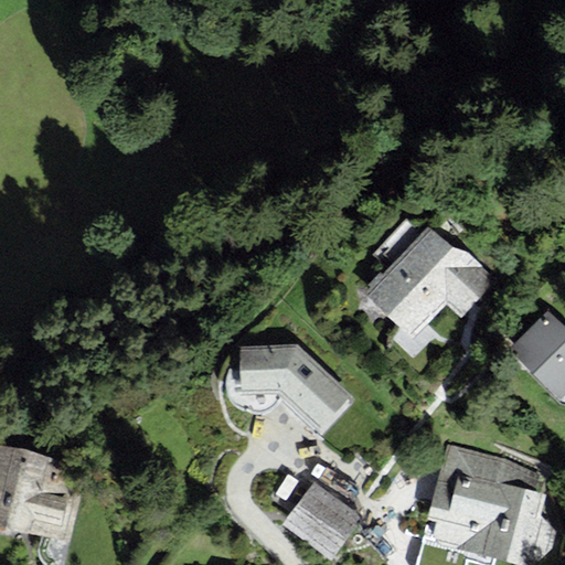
[(371,287),(365,292),(413,337),(445,302),(461,318),(498,279),(466,251),(452,246),(428,224),(383,273),(380,269),(366,284),(371,287)]
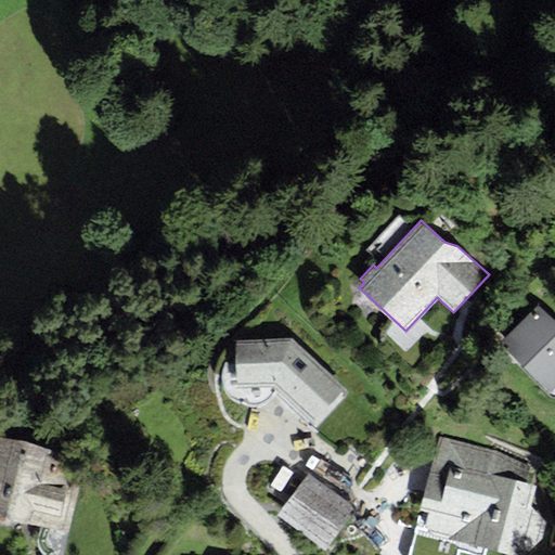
[(554,321),(537,305),(499,344),(543,386),(541,388),(551,397),(554,397),(554,321)]
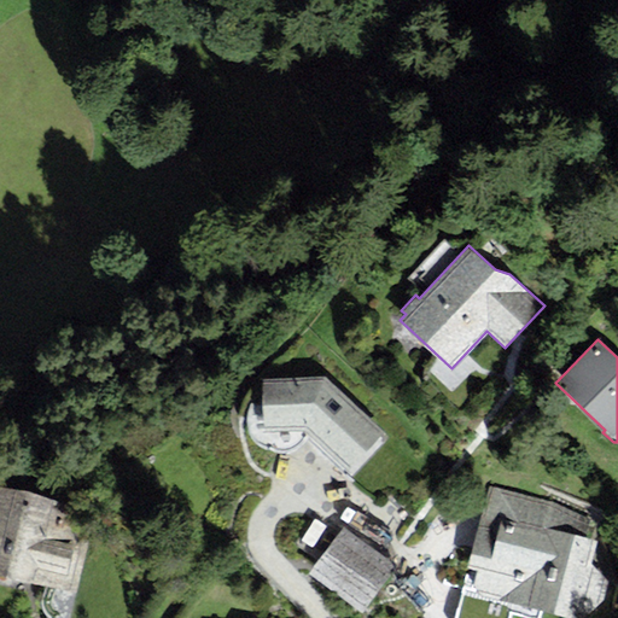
[(350,471),(385,431),(325,377),(263,378),(264,431),(304,430),(350,471)]
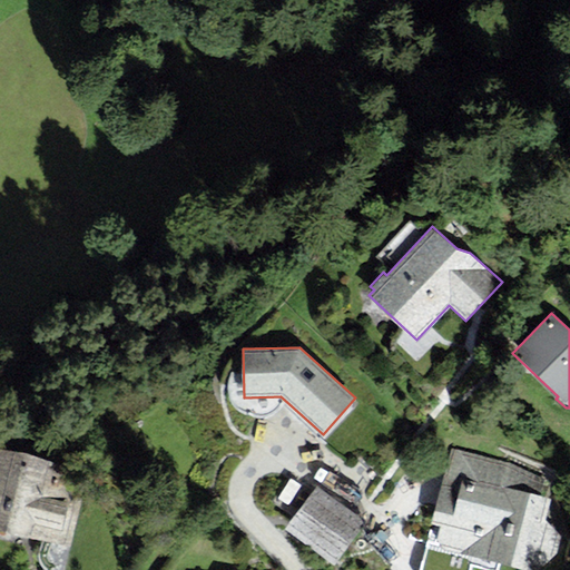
[(546,471),(450,446),(430,523),(440,526),(436,539),(442,549),(522,569),(536,569),(560,553),(566,537),(546,520),(551,499),(540,495),(546,471)]
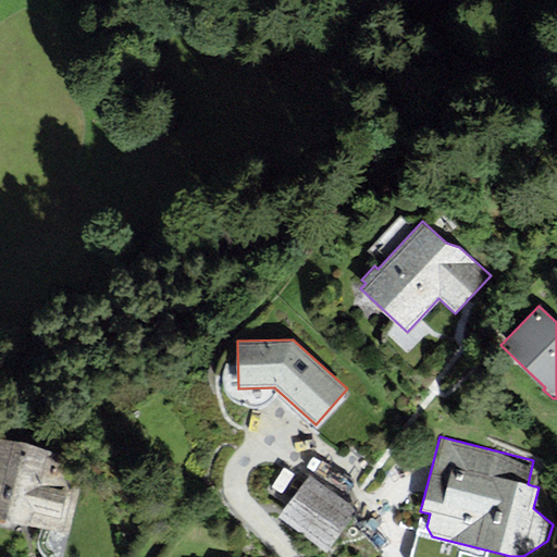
[(53,452),(0,437),(0,516),(66,533),(78,483),(47,475),(53,452)]
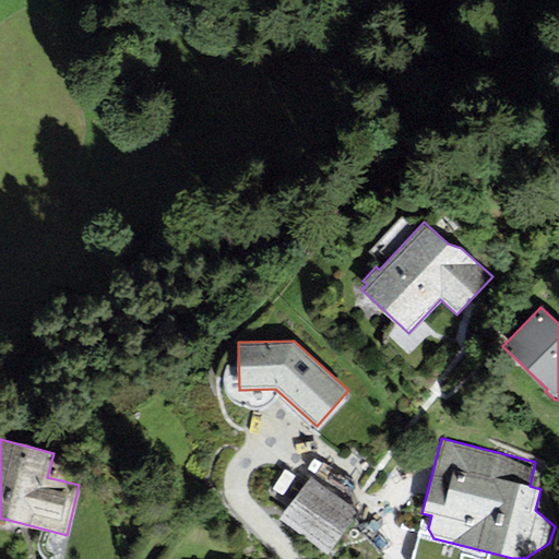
[(329,554),(359,512),(310,476),(280,518),(329,554)]
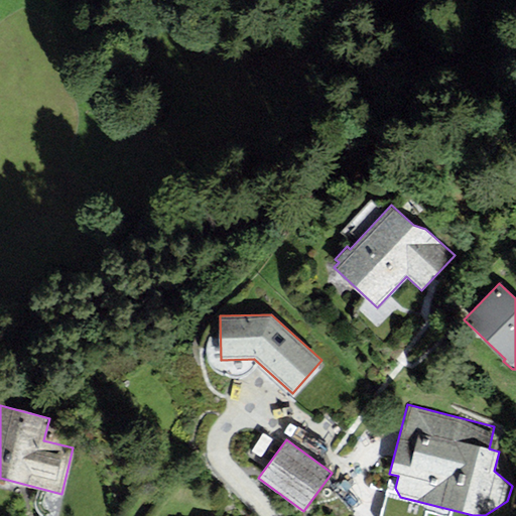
All buildings are outlined.
